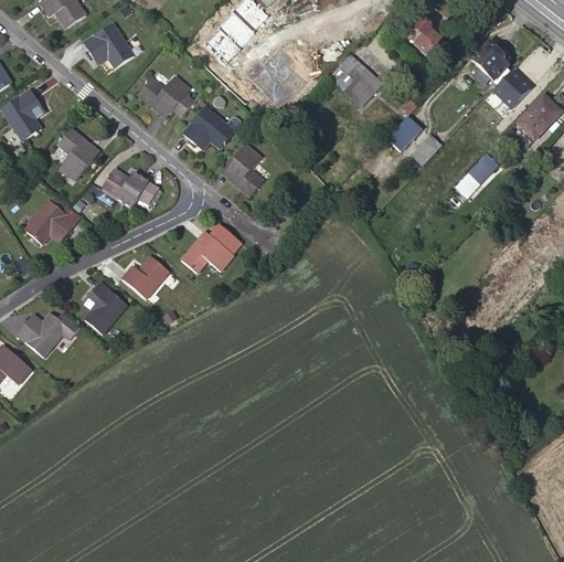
[(66,25),(85,13),(76,0),(40,0),(39,1),(49,16),(56,10),(66,25)]
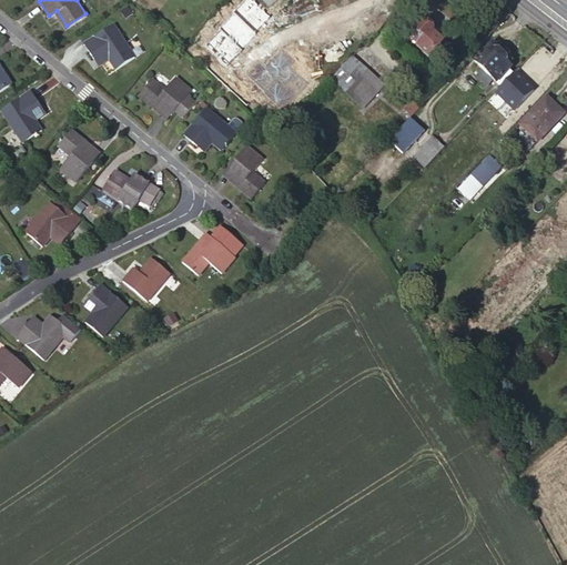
[(427,57),(443,41),(433,30),(434,28),(424,19),(415,29),(415,30),(408,37),(416,43),(415,44),(427,57)]
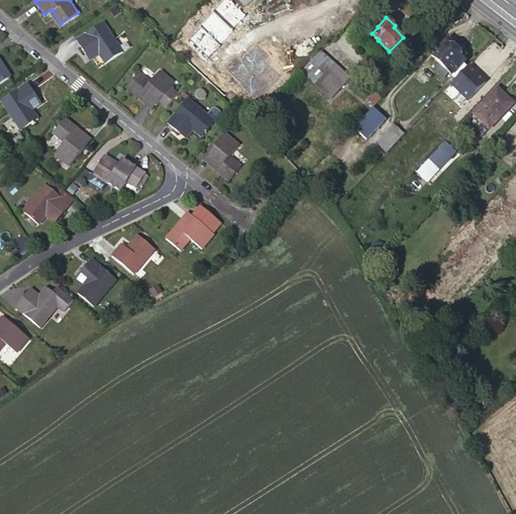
[(93,44),(98,53),(104,61),(121,49),(102,20),(76,37),(85,52),(93,44)]
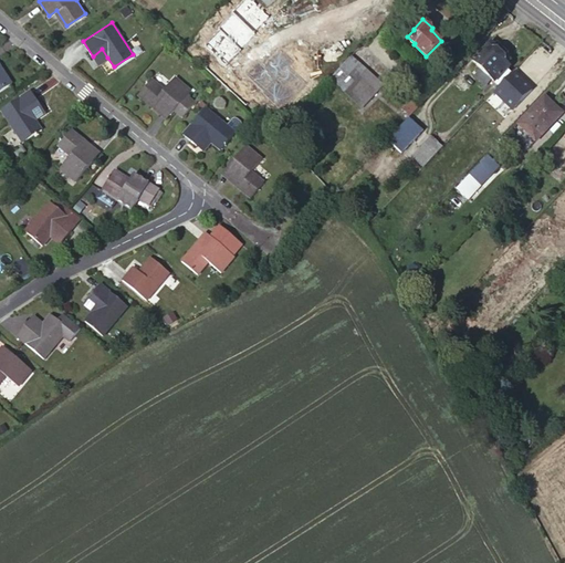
[(505,77),(503,76),(510,71),(504,66),(506,64),(500,58),(504,54),(489,40),(474,54),(475,55),(471,60),(478,65),(487,73),(494,81),(500,76),(503,80),(505,77)]
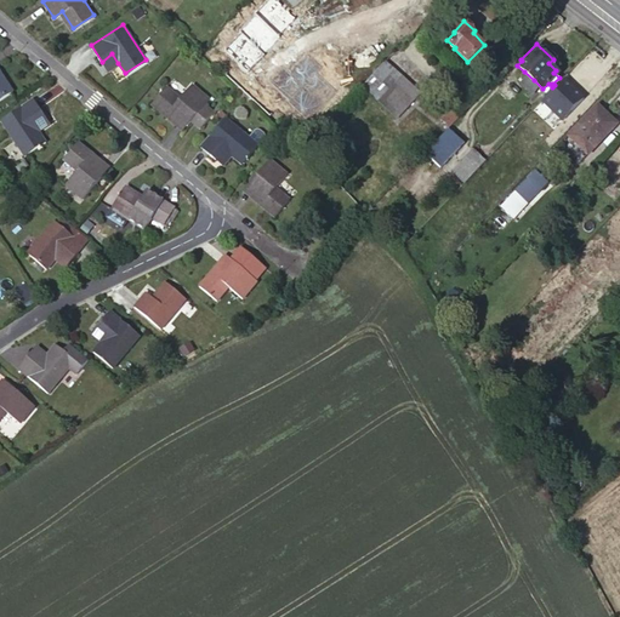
[(107,70),(118,63),(112,53),(102,62),(107,70)]
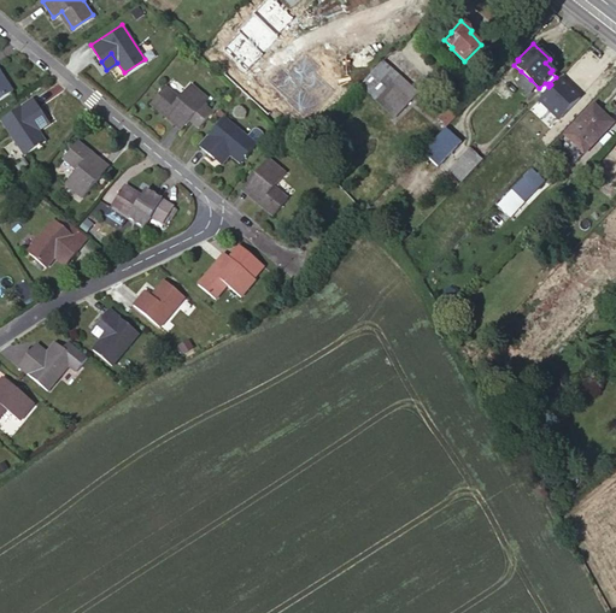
[(417,92),(382,59),(358,83),(393,116),(417,92)]
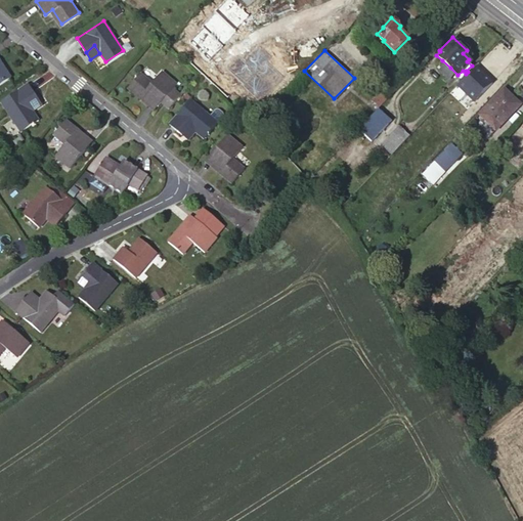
[(442,60),(438,67),(445,73),(450,68),(442,60)]
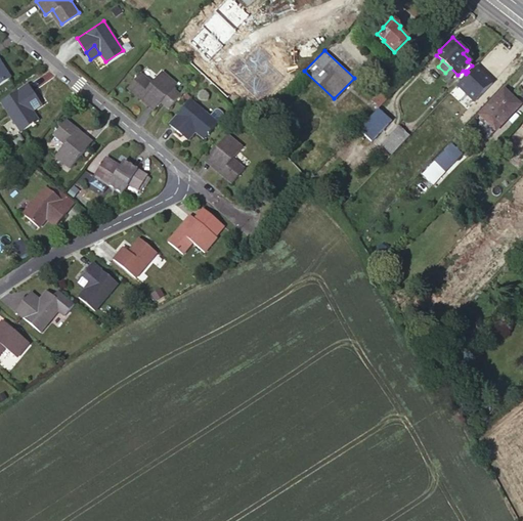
[(466,71),(468,72),(466,74),(462,78),(467,84),(474,78),(475,79),(477,80),(472,84),(481,94),(495,80),(485,70),(486,69),(477,60),(472,66),(466,71)]
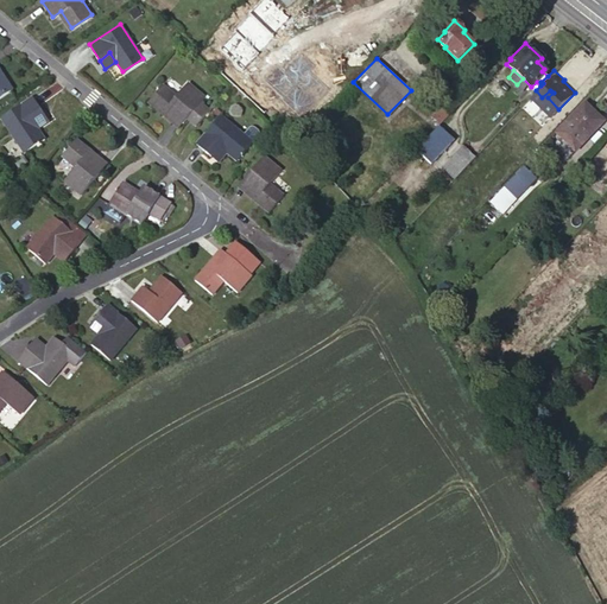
[(0,94),(12,87),(1,71),(0,71),(0,94)]
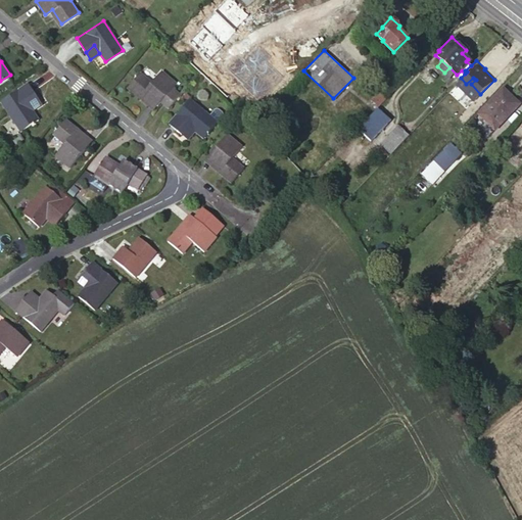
[(127,86),(139,97),(142,94),(155,105),(159,100),(168,107),(178,95),(170,88),(175,83),(160,69),(150,81),(139,72),(136,76),(134,74),(132,77),(133,79),(127,86)]
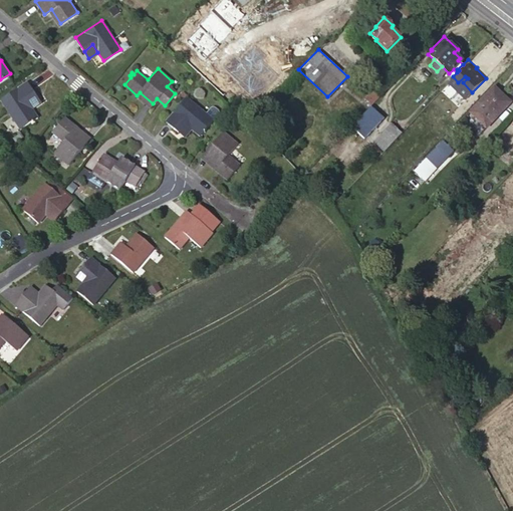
[(27,100),(37,93),(27,79),(1,97),(21,126),(32,119),(33,120),(36,118),(36,117),(38,115),(32,106),(27,100)]
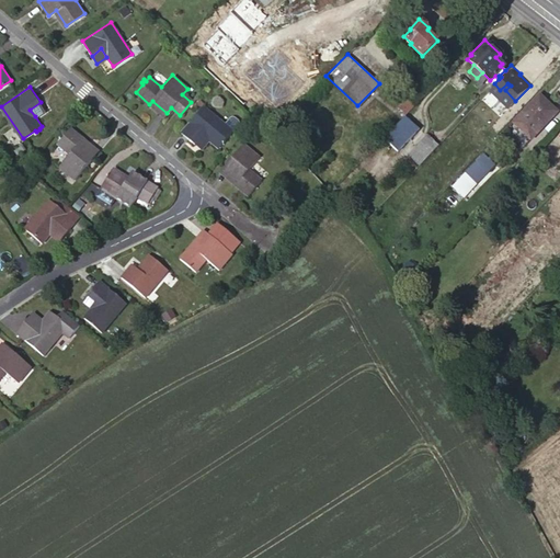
[(555,110),(538,92),(511,121),(529,137),(555,110)]
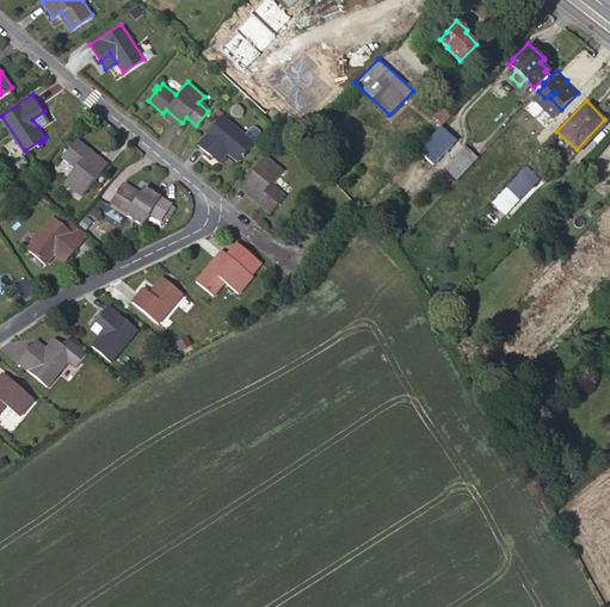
[(166,110),(162,113),(179,127),(182,123),(166,110)]
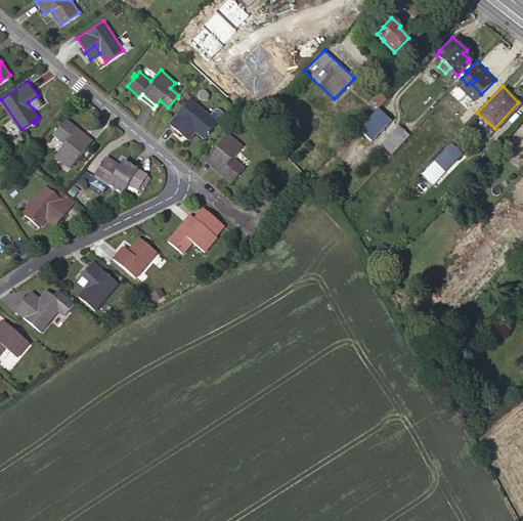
[(42,102),(38,95),(28,102),(33,109),(42,102)]
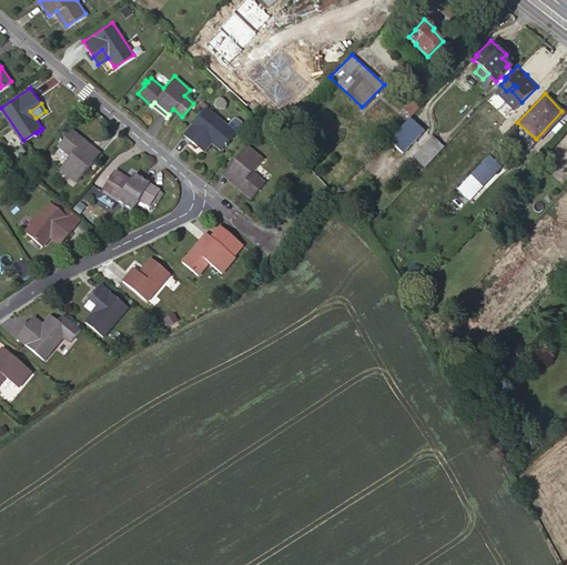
[(205,133),(213,140),(221,147),(235,130),(241,123),(242,121),(241,120),(236,115),(235,115),(233,117),(228,123),(205,104),(182,132),(196,144),(205,133)]
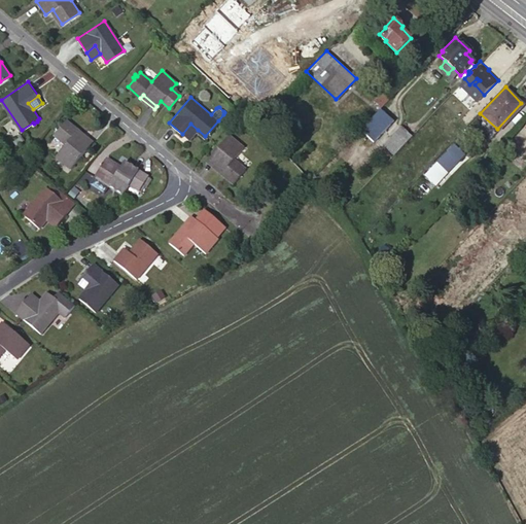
[(381,108),(361,130),(374,140),(392,119),(381,108)]
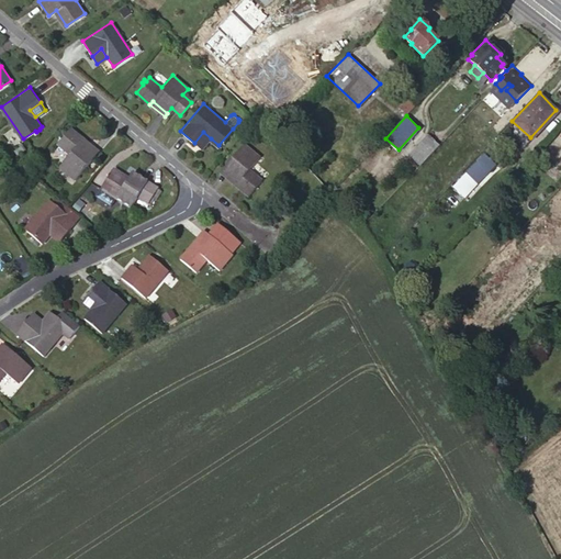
[(80,141),(82,136),(69,126),(63,134),(62,133),(57,136),(59,138),(57,142),(69,152),(58,164),(76,179),(96,154),(80,141)]
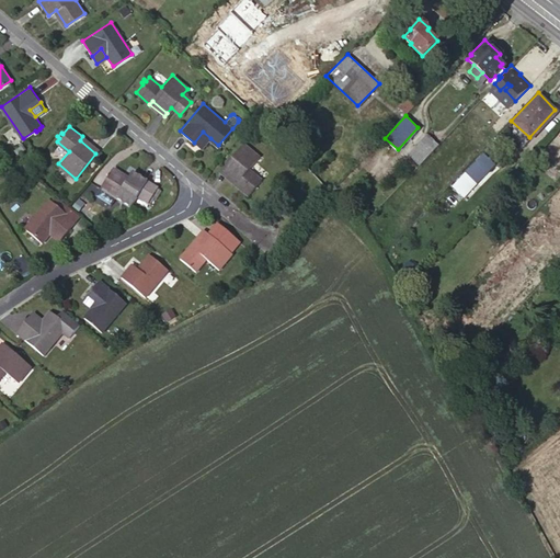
[(202,148),(210,138),(203,132),(194,143),(202,148)]
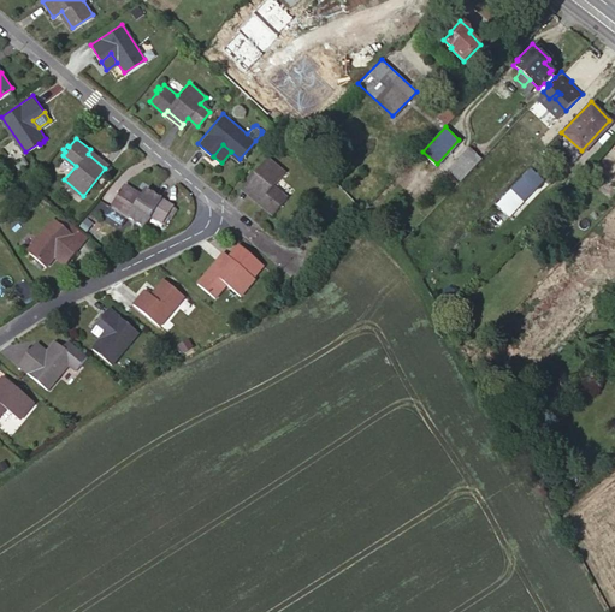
[(108,164),(90,149),(88,154),(105,168),(108,164)]
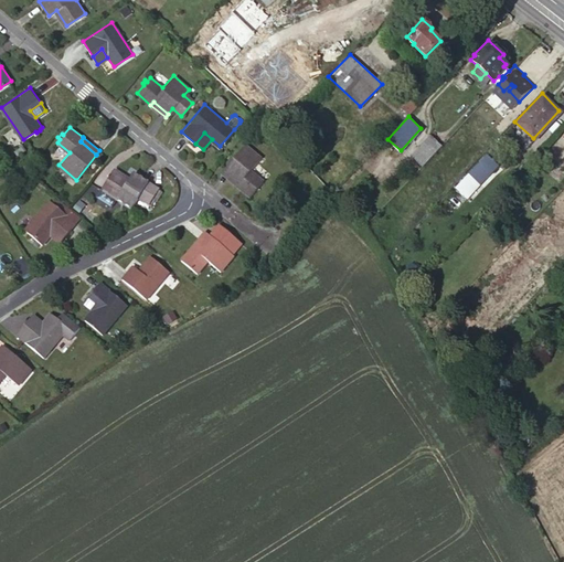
[(413,157),(421,165),(439,145),(432,137),(413,157)]
